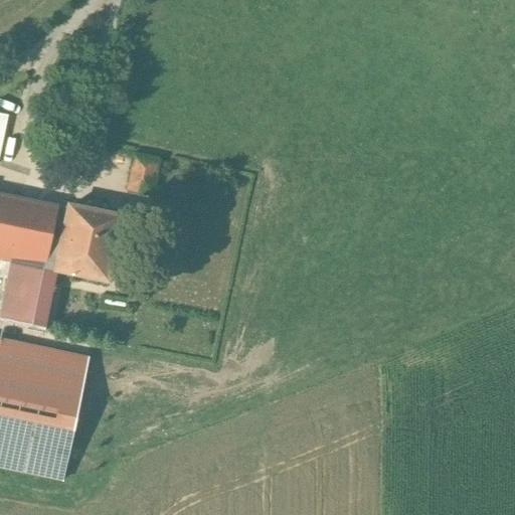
[(158,162),(135,157),(127,191),(151,196),(158,162)]
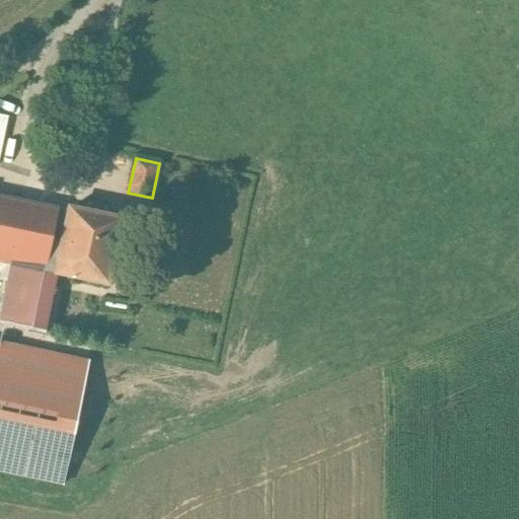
[(58,210),(0,198),(0,263),(11,266),(46,273),(58,210)]
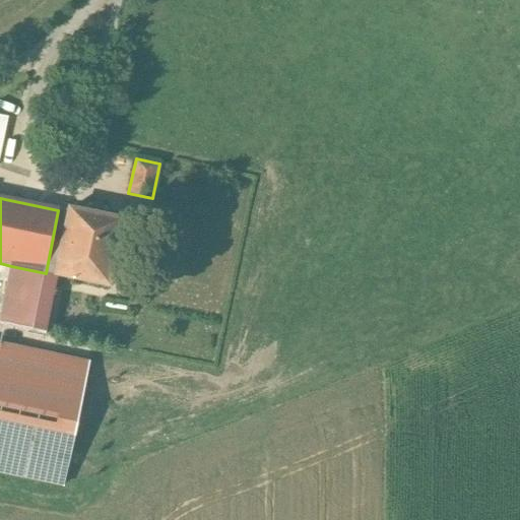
[(122,221),(68,210),(68,212),(58,210),(46,273),(55,275),(68,278),(68,279),(108,287),(122,221)]
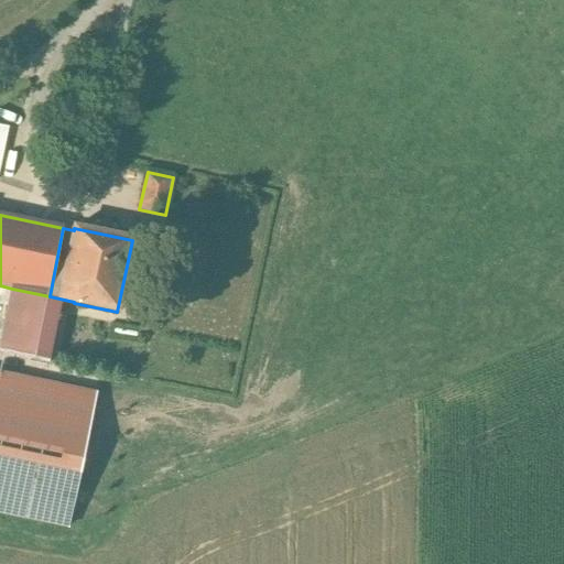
[(50,296),(12,289),(0,348),(0,349),(47,359),(60,299),(50,296)]
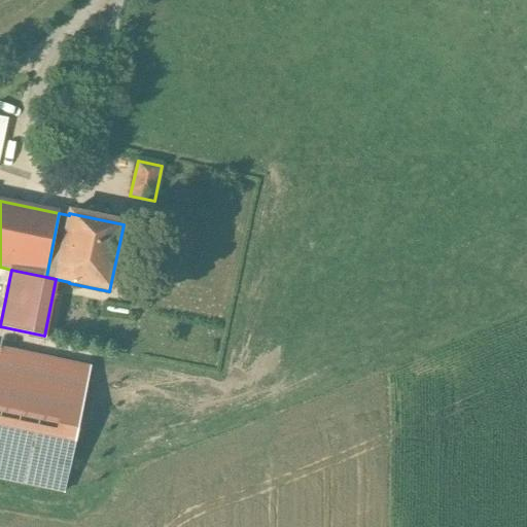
[(90,365),(0,347),(0,481),(64,494),(90,365)]
